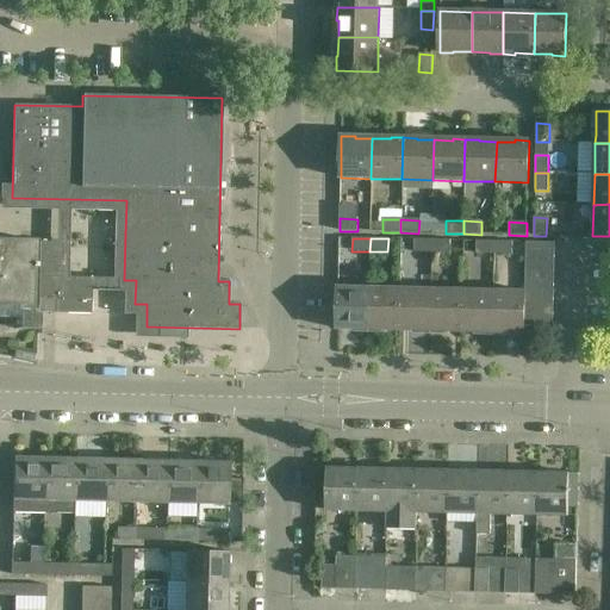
[(434,240),(416,240),(415,253),(434,253),(434,240)]
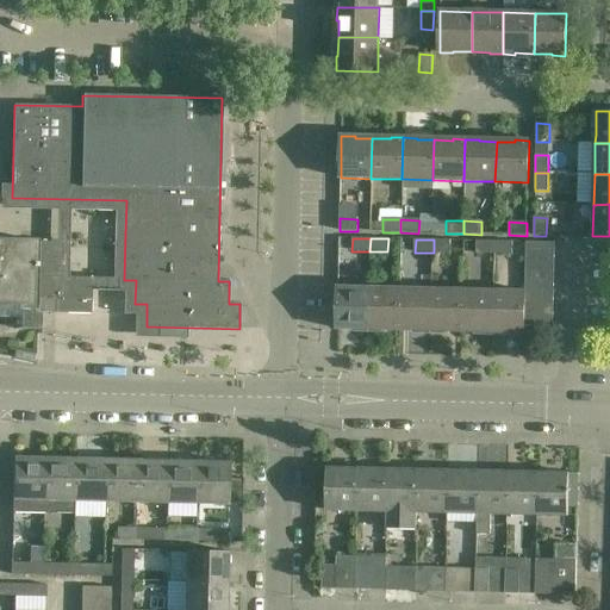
[(452,241),(434,240),(434,253),(452,254),(452,241)]
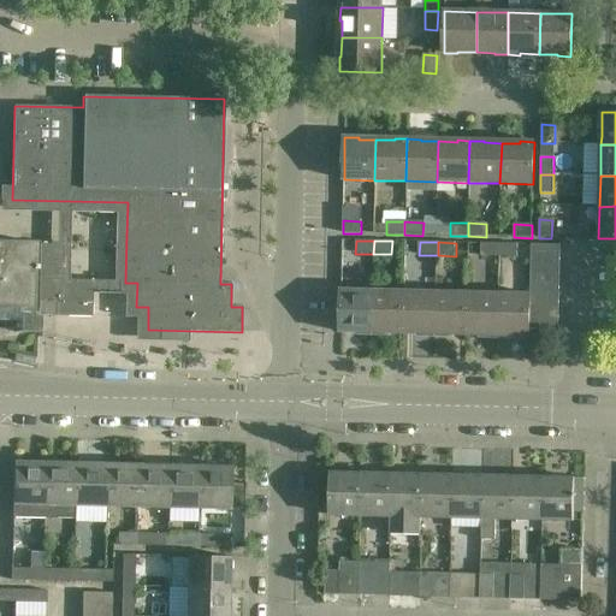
[(0,331),(16,330),(16,333),(35,333),(36,319),(31,319),(31,317),(31,313),(31,309),(33,309),(33,304),(34,246),(34,244),(0,243),(0,331)]
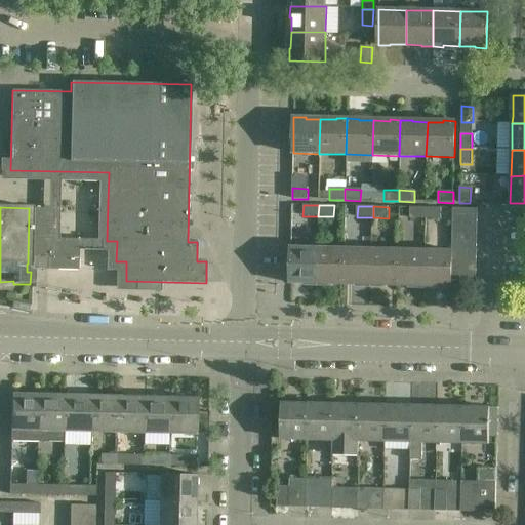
[(425,208),(409,207),(408,218),(423,218),(425,208)]
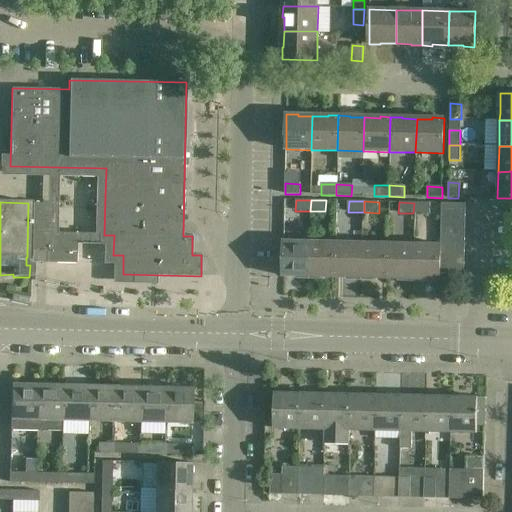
[(429,203),(414,203),(413,213),(428,214),(429,203)]
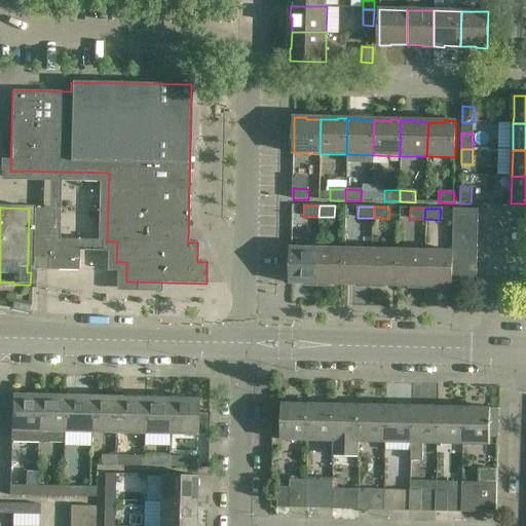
[(479,210),(454,209),(453,221),(478,221),(479,210)]
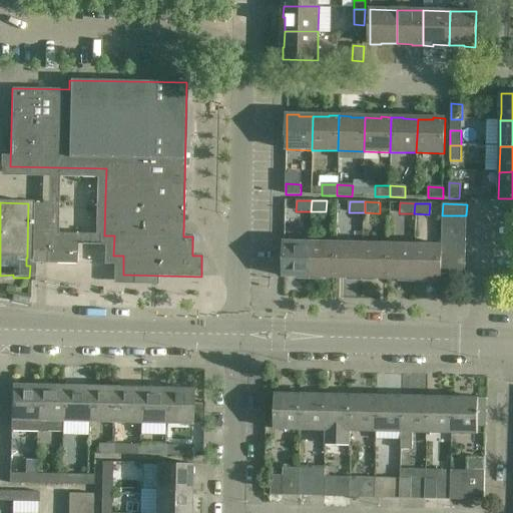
[(27,253),(27,258),(26,258),(26,261),(26,264),(76,264),(77,243),(48,242),(48,204),(28,204),(27,253)]
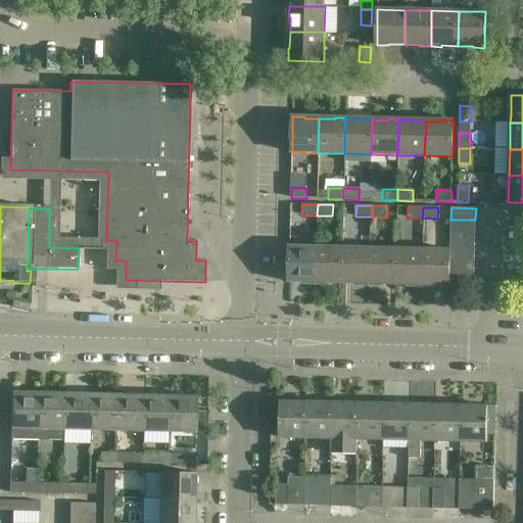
[(475,220),(450,220),(450,232),(475,232),(475,220)]
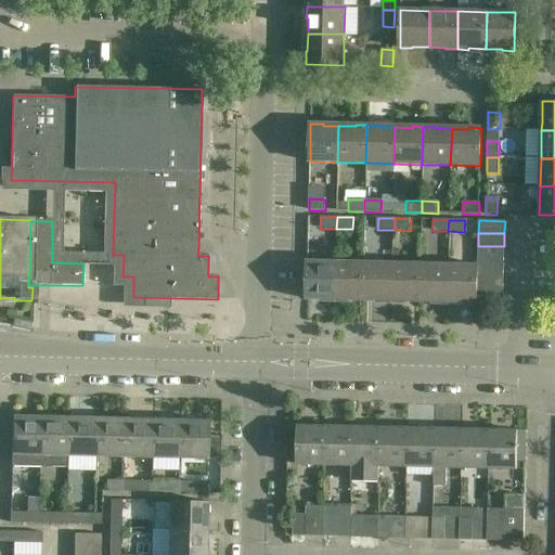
[(504,246),(478,246),(478,259),(504,260),(504,246)]
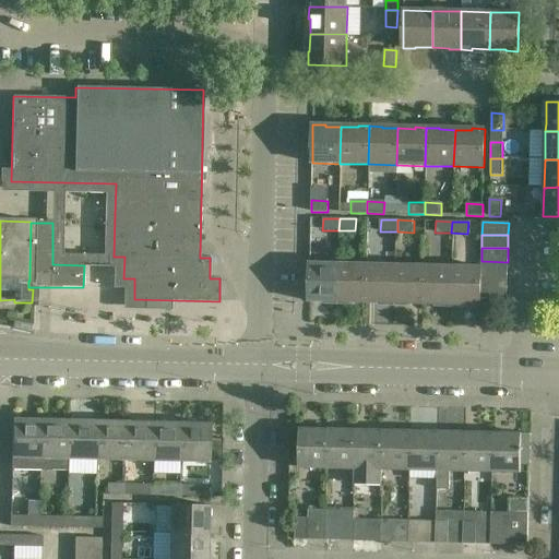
[(482,261),(482,266),(482,274),(508,274),(508,262),(482,261)]
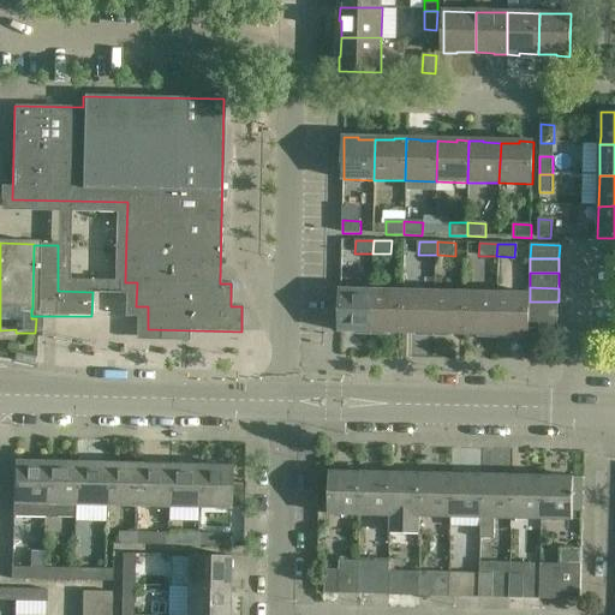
[(371,291),(341,290),(340,332),(352,333),(352,330),(371,332),(371,291)]
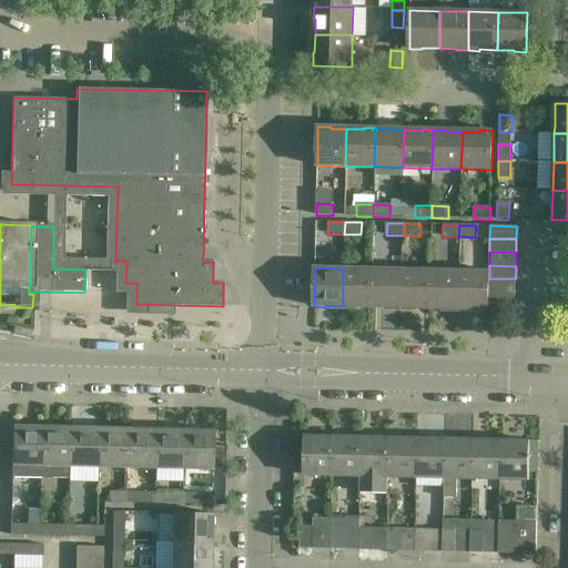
[(372,269),(343,269),(343,306),(361,306),(361,307),(372,307),(372,269)]
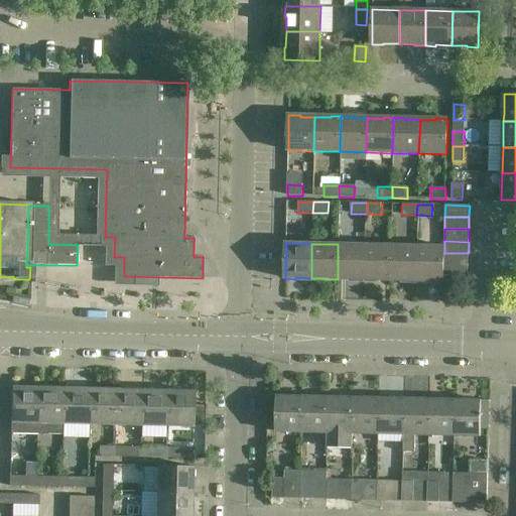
[(365,245),(338,244),(338,279),(349,280),(349,278),(364,279),(365,245)]
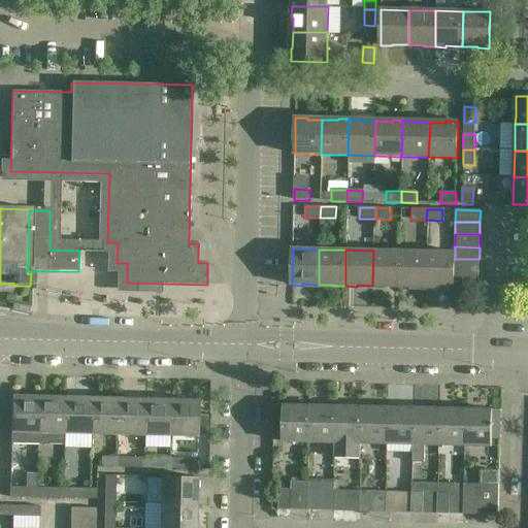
[(399,251),(373,251),(372,286),(389,286),(389,287),(398,288),(399,251)]
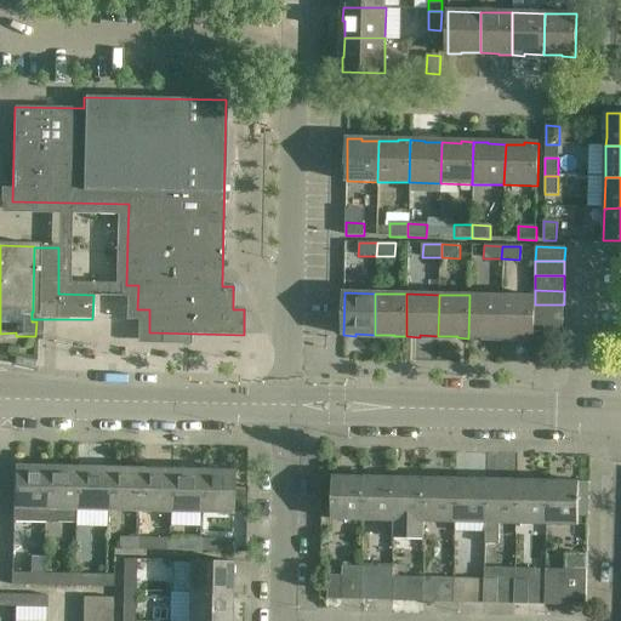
[(502,295),(469,295),(468,339),(483,339),(483,337),(501,337),(502,295)]
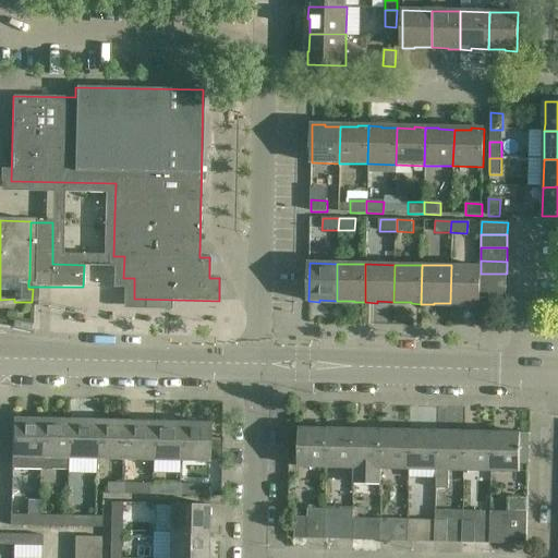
[(481,266),(451,265),(450,303),(468,303),(468,305),(480,305),(480,300),(480,287),(481,274),(481,266)]
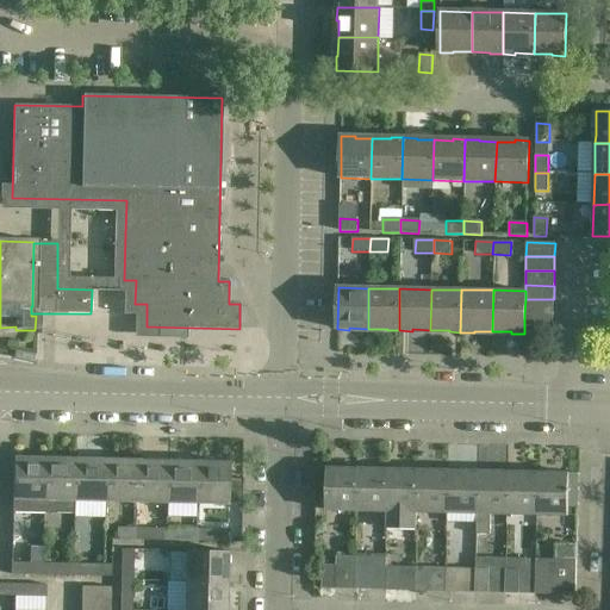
[(554,299),(526,299),(524,313),(553,313),(554,299)]
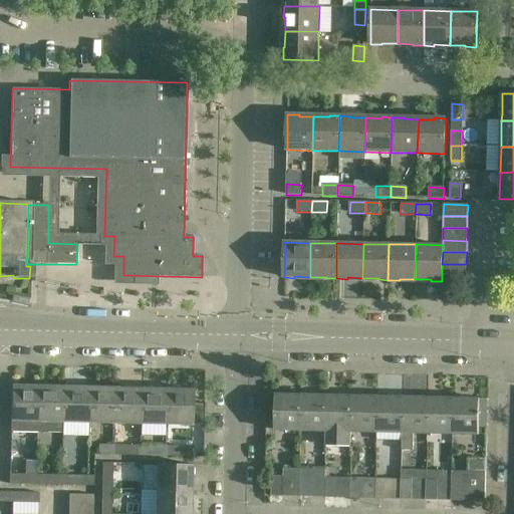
[(466,264),(442,264),(442,276),(466,277),(466,264)]
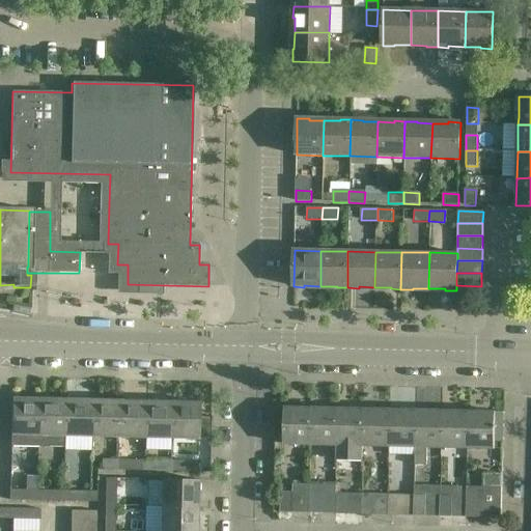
[(38,400),(12,399),(10,446),(38,447),(38,400)]
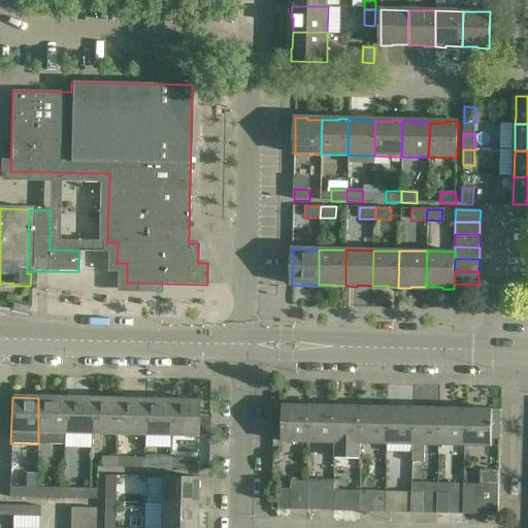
[(65,398),(38,398),(38,444),(64,446),(65,434),(65,398)]
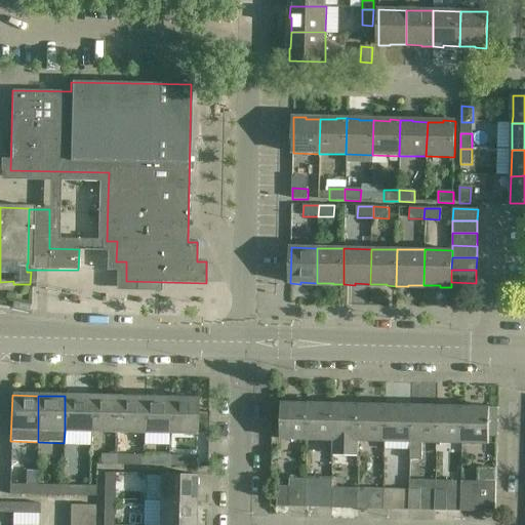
[(92,397),(65,396),(65,432),(91,432),(92,397)]
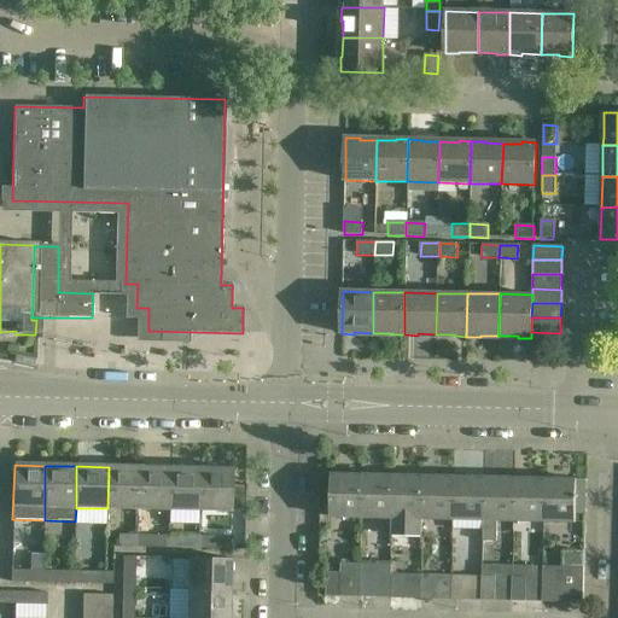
[(139,467),(109,467),(108,508),(138,509),(139,467)]
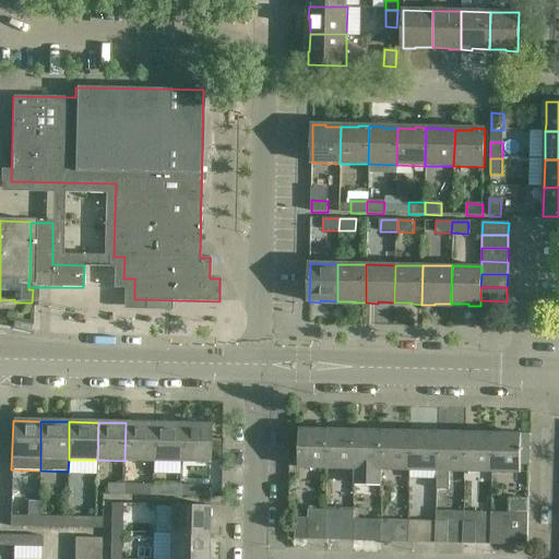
[(154,424),(126,423),(125,461),(153,461),(154,424)]
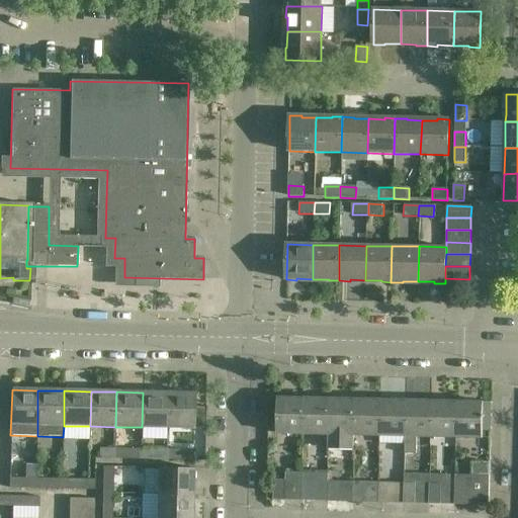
[(167,394),(143,393),(142,427),(167,428),(167,394)]
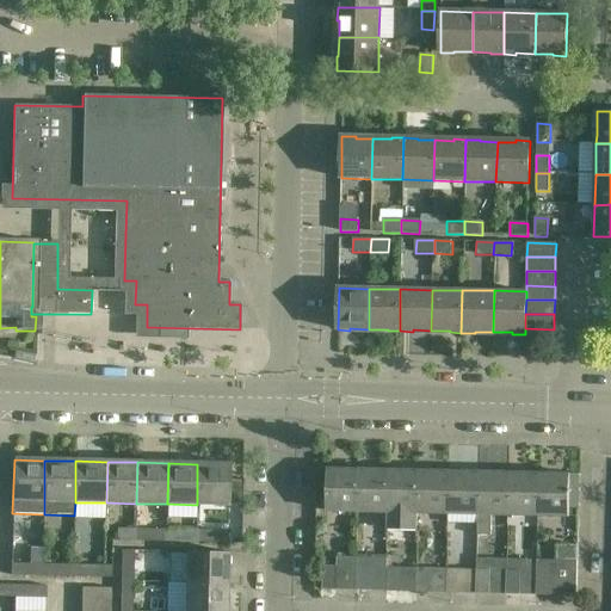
[(229,464),(197,464),(197,505),(228,506),(229,464)]
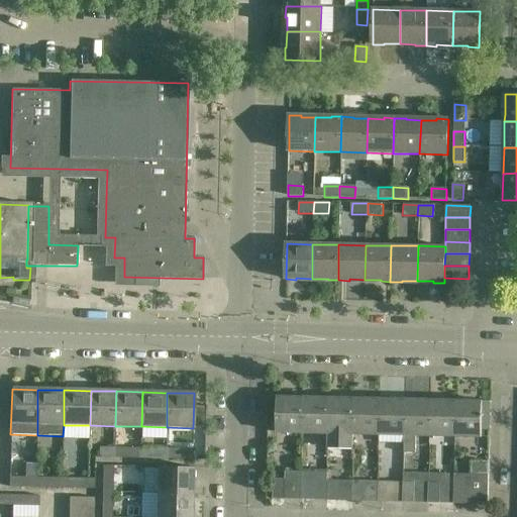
[(277,433),(303,433),(304,398),(277,397),(277,433)]
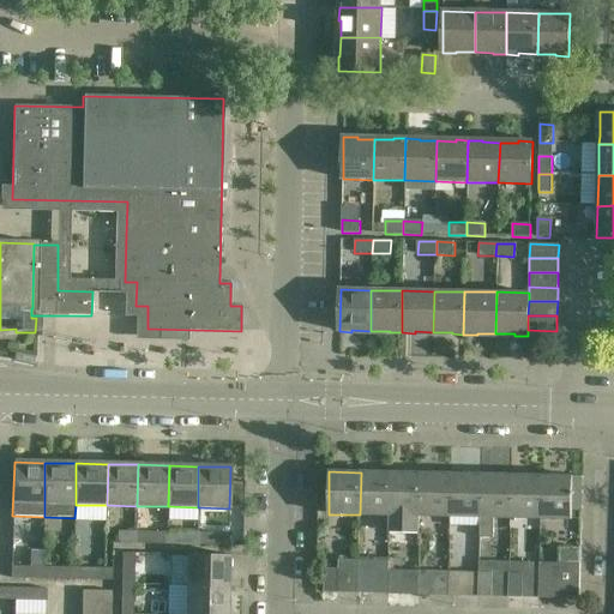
[(391,473),(361,473),(360,515),(390,516),(391,473)]
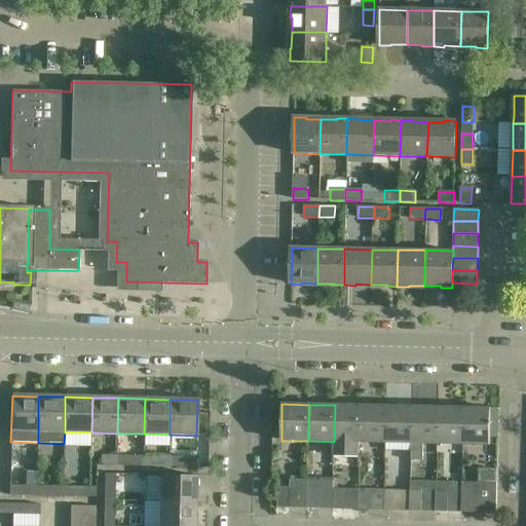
[(361,406),(335,405),(334,442),(334,457),(360,457),(360,442),(361,406)]
